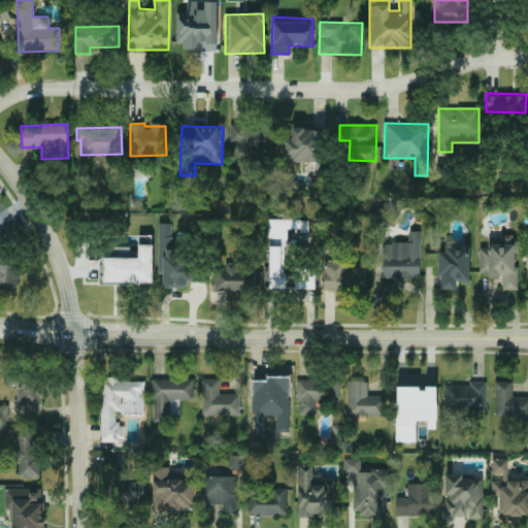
[(270,128),(230,127),(230,145),(237,146),(237,156),(257,157),(257,147),(269,147),(270,128)]
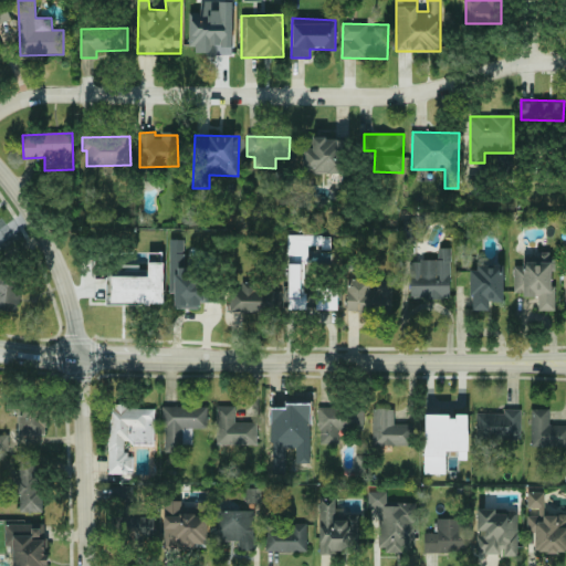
[(342,173),(344,138),(312,137),(312,149),(304,148),(304,171),(342,173)]
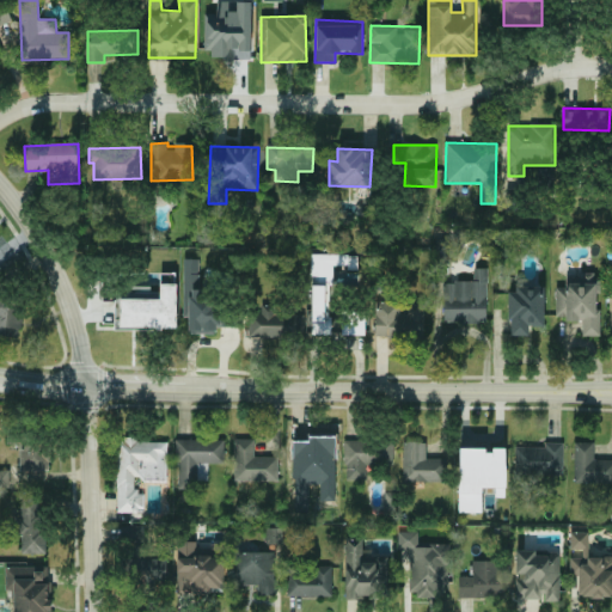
[(329,335),(329,283),(332,283),(332,265),(348,265),(348,270),(357,270),(357,255),(311,255),(311,335),(329,335)]
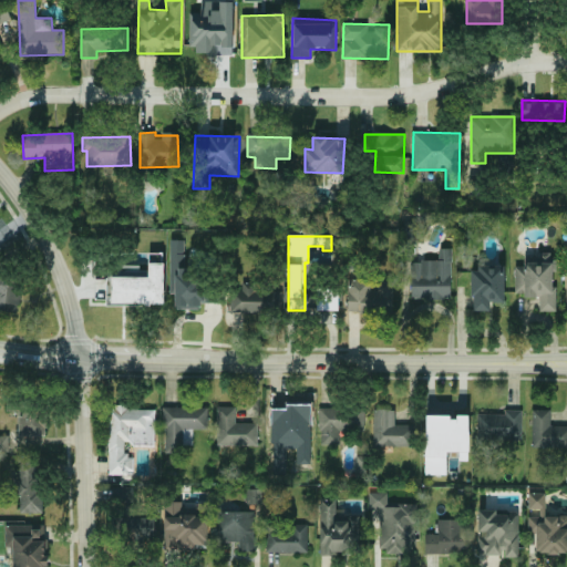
[(174,309),(200,308),(200,301),(207,301),(206,274),(186,274),(186,239),(169,239),(171,294),(174,294),(174,309)]
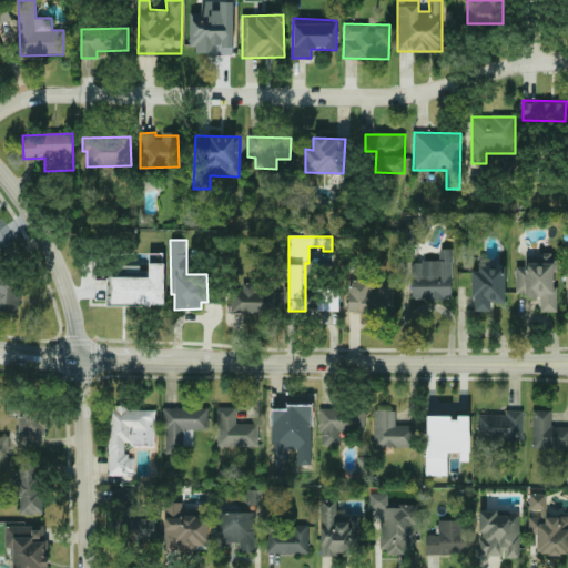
[(412,261),(412,300),(452,300),(452,249),(439,247),(439,261),(412,261)]
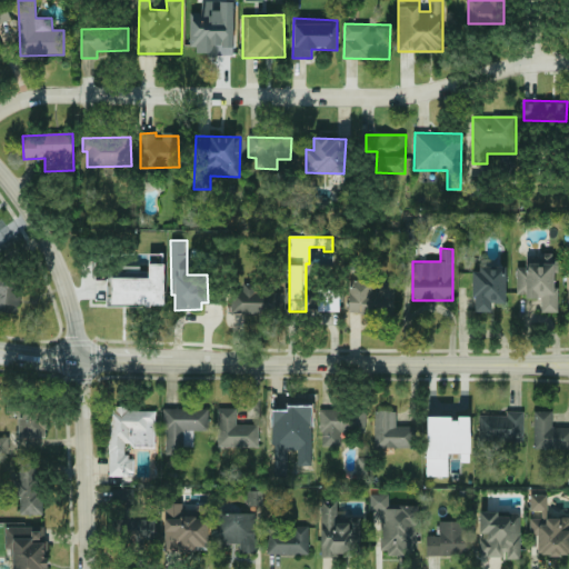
[(557,312),(556,255),(526,256),(526,267),(516,267),(517,297),(540,297),(541,312),(557,312)]
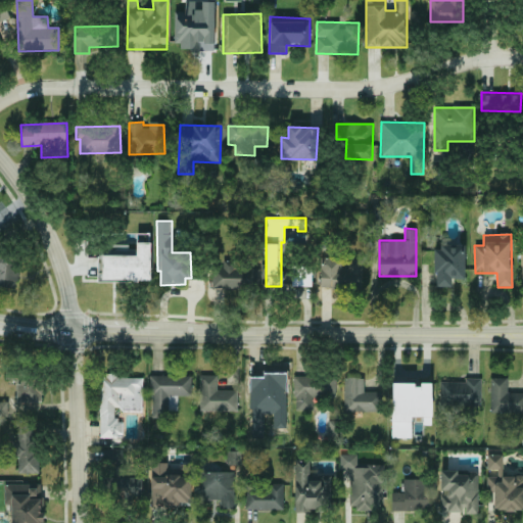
[(465,278),(465,245),(435,245),(434,286),(452,286),(452,278),(465,278)]
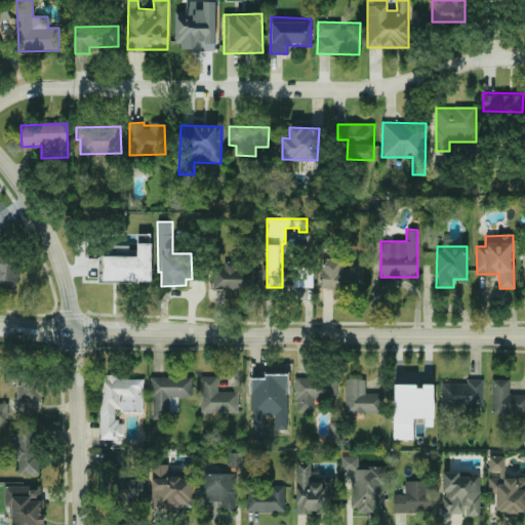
[(0,287),(16,289),(19,256),(0,253),(0,287)]
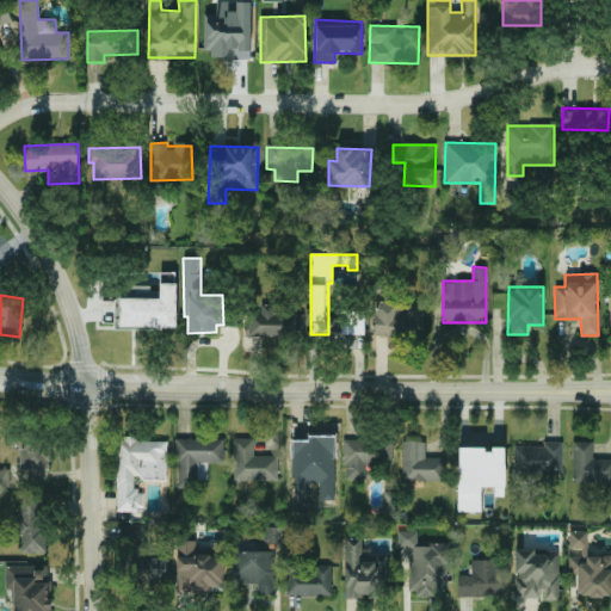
[(374,337),(423,338),(424,303),(407,303),(407,313),(400,313),(400,301),(375,301),(374,337)]
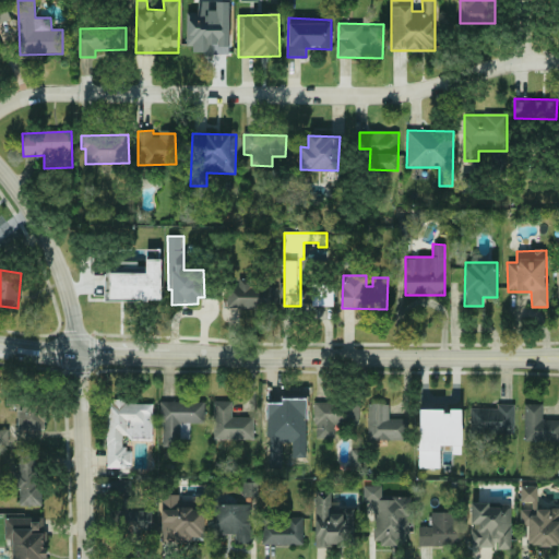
[(277,283),(238,282),(238,286),(228,285),(227,307),(277,309),(277,283)]
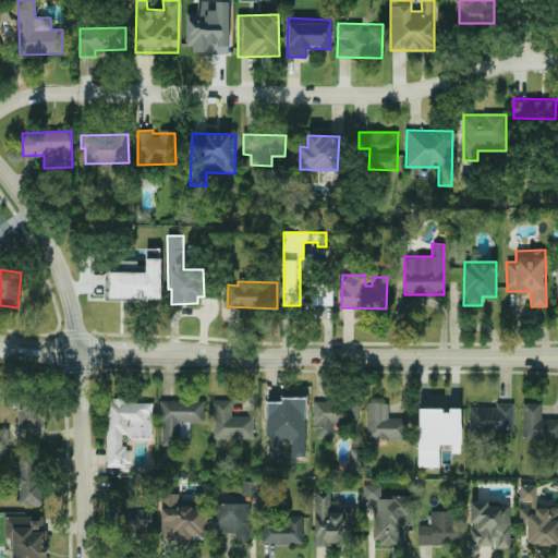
[(332,305),(332,284),(312,284),(311,305),(332,305)]
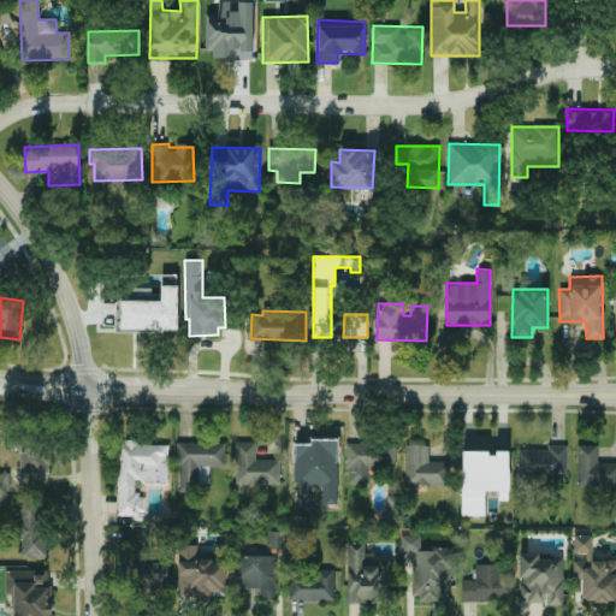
[(51,473),(49,442),(19,442),(19,474),(51,473)]
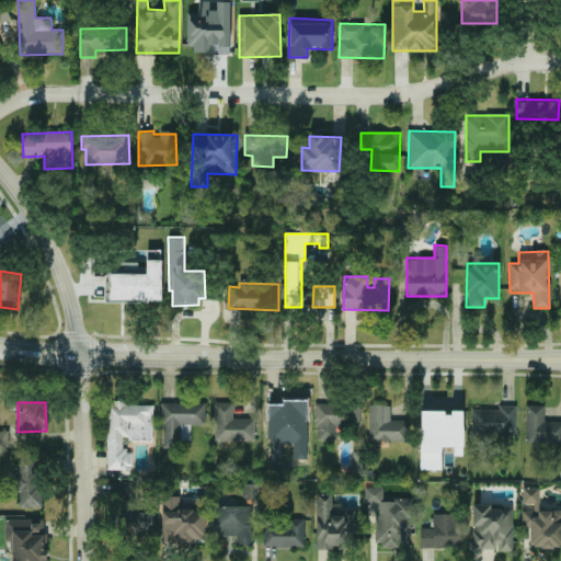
[(206,403),(162,402),(161,447),(181,447),(181,424),(205,424),(206,403)]
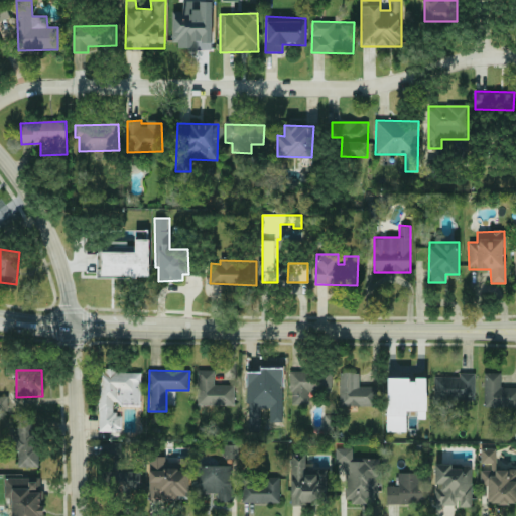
[(234,405),(234,385),(214,384),(214,370),(198,370),(198,405),(234,405)]
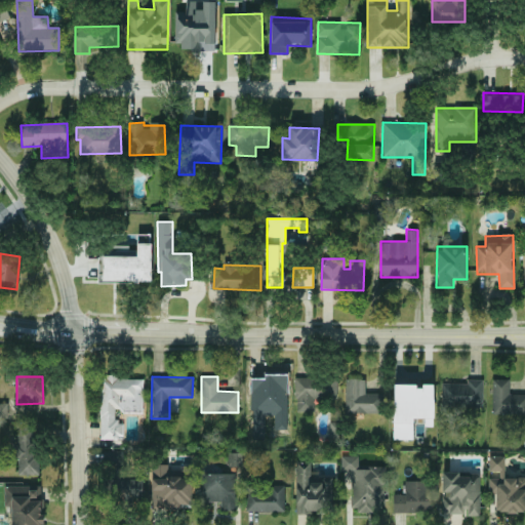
[(143,377),(101,377),(99,439),(124,439),(124,421),(115,421),(115,411),(143,411),(143,377)]
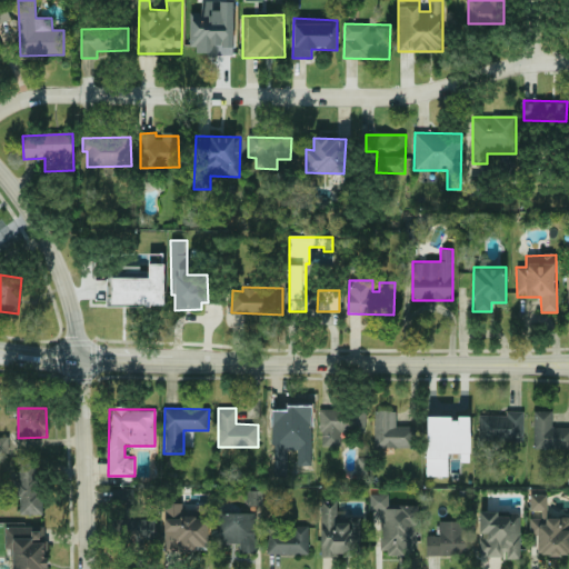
[(366,432),(366,409),(320,409),(320,446),(340,446),(340,432),(366,432)]
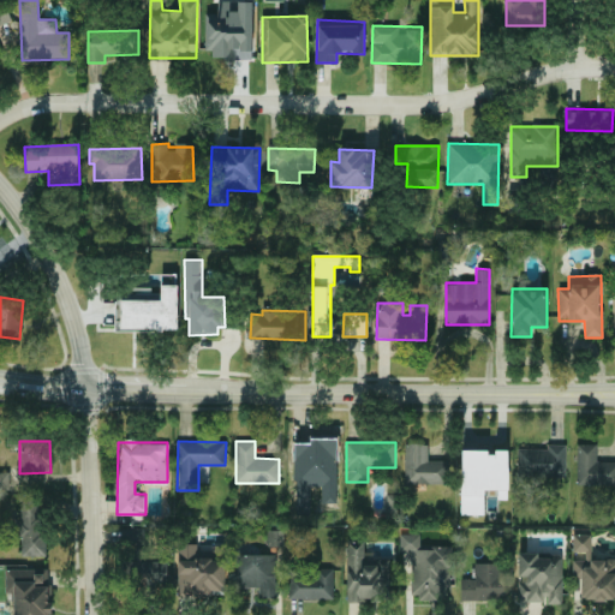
[(428,445),(405,443),(404,483),(448,484),(448,460),(428,460),(428,445)]
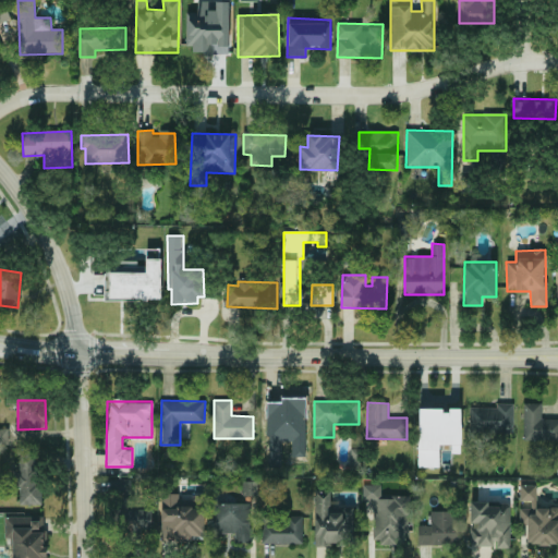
[(557,440),(557,419),(541,419),(542,403),(524,402),(523,440),(557,440)]
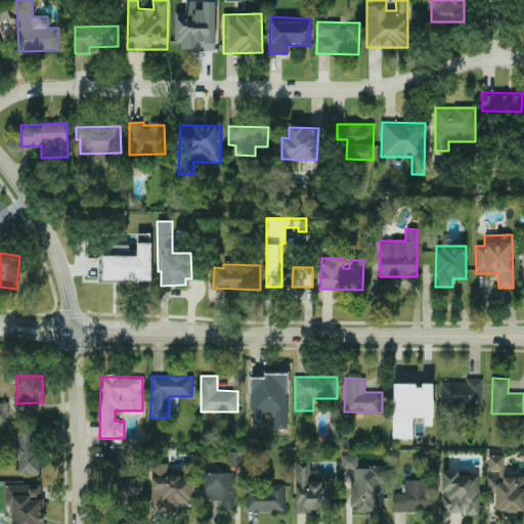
[(482,379),(467,379),(467,383),(441,382),(441,405),(482,406),(482,379)]
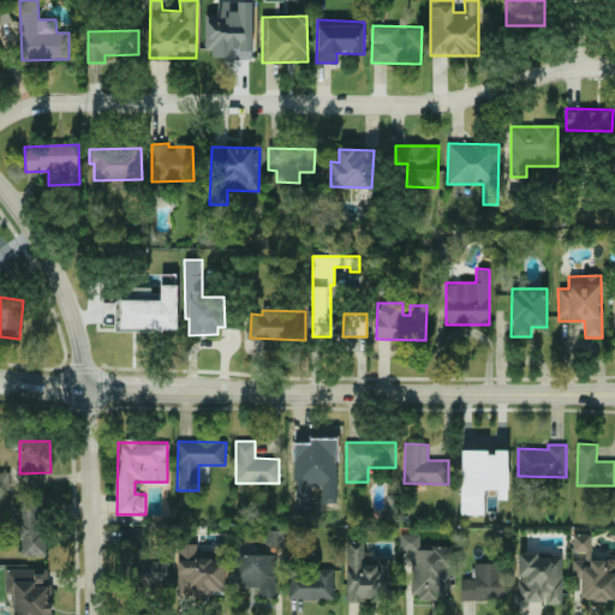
[(460,514),(483,514),(484,489),(507,490),(508,451),(495,449),(495,452),(461,451),(460,514)]
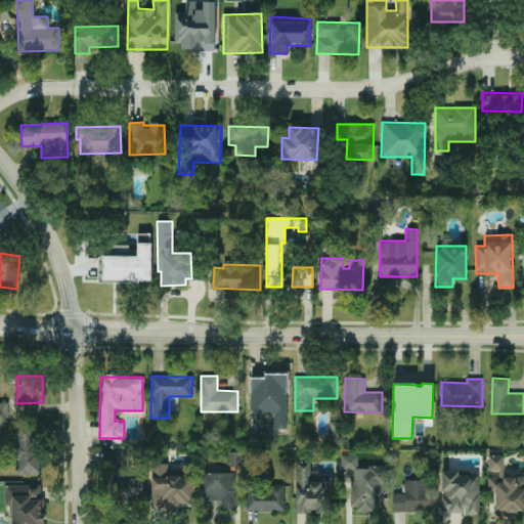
[(8,402),(0,402),(0,418),(9,418),(8,402)]
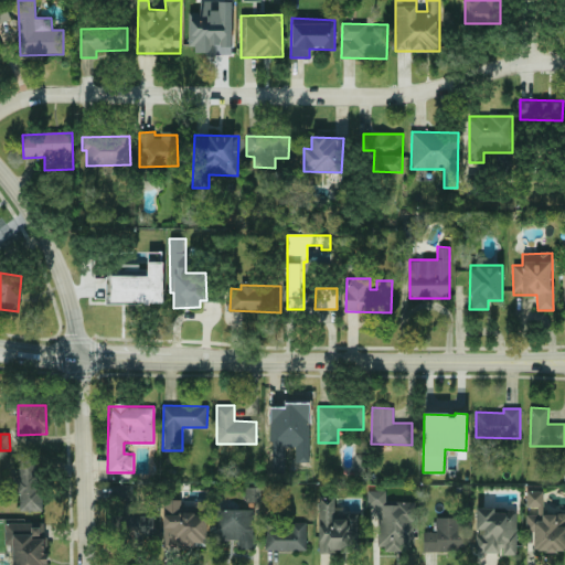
[(19,511),(40,511),(39,460),(19,460),(19,511)]
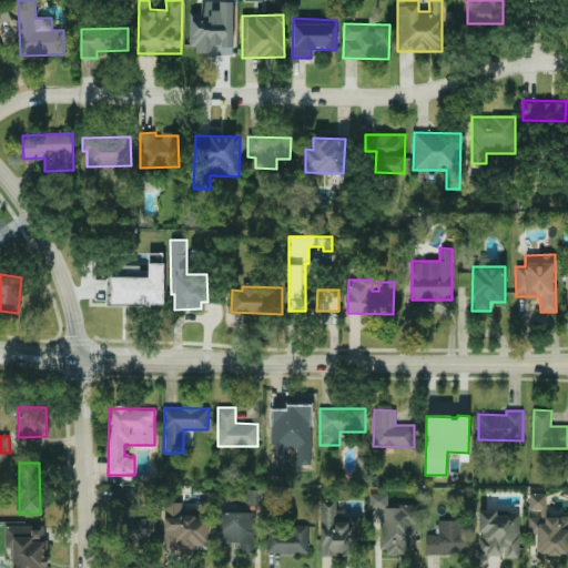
[(261,490),(247,490),(247,504),(261,504),(261,490)]
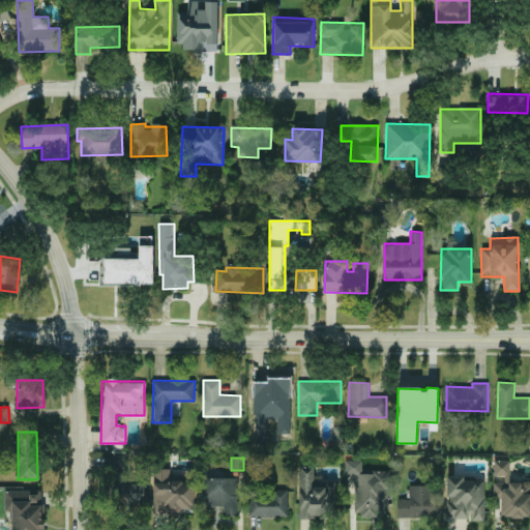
[(388,471),(361,471),(361,461),(345,461),(345,475),(354,475),(354,516),(388,514),(388,471)]
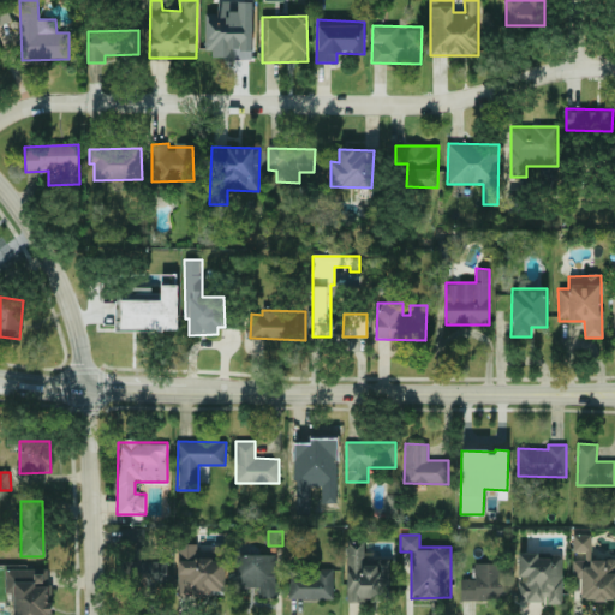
[(581,601),(614,599),(614,560),(591,560),(591,535),(573,535),(573,551),(584,551),(584,560),(572,560),(573,579),(581,578),(581,601)]
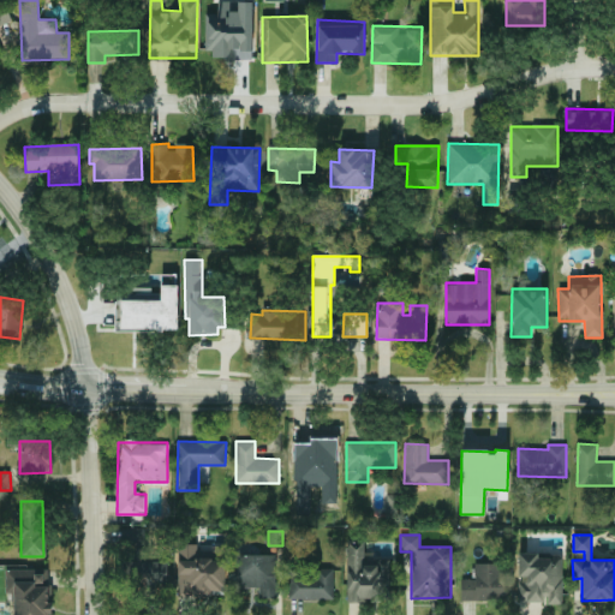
[(347,601),(389,601),(389,556),(364,557),(364,541),(347,541),(347,601)]
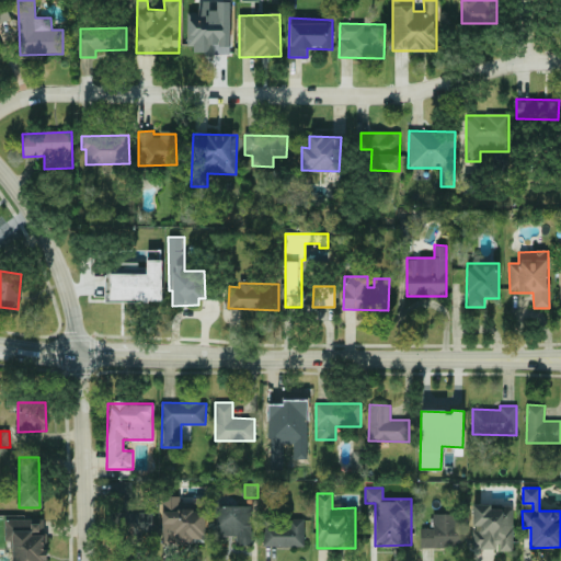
[(161,542),(205,542),(205,510),(193,510),(193,506),(180,505),(180,495),(162,495),(161,542)]
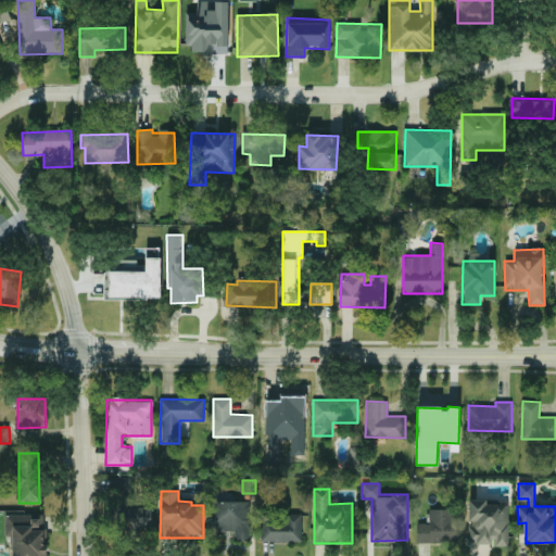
[(250,501),(212,501),(212,531),(234,531),(234,541),(250,541),(250,501)]
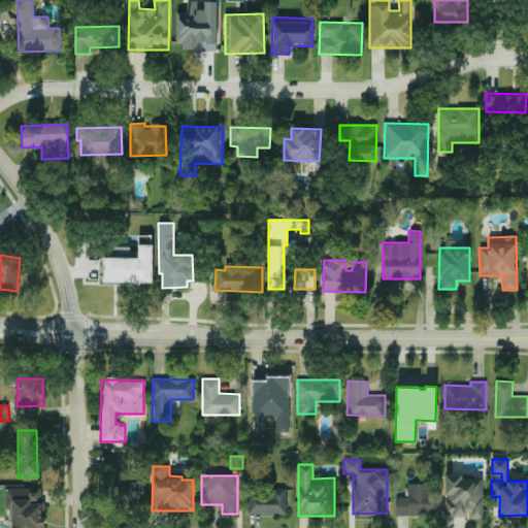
[(483,476),(444,475),(444,497),(446,497),(444,514),(468,515),(468,518),(482,519),(483,476)]
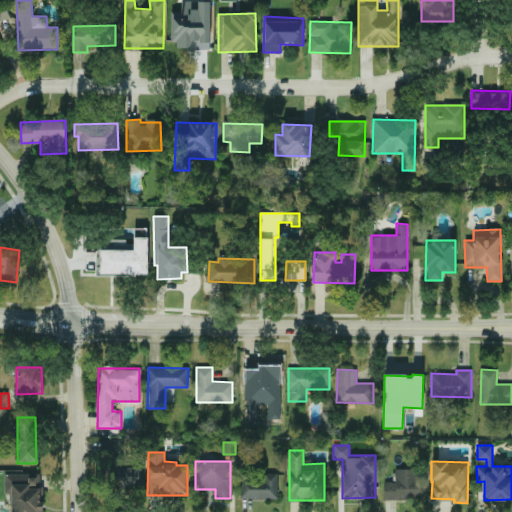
[(396,481),(384,482),(384,500),(425,499),(424,469),(396,469),(396,481)]
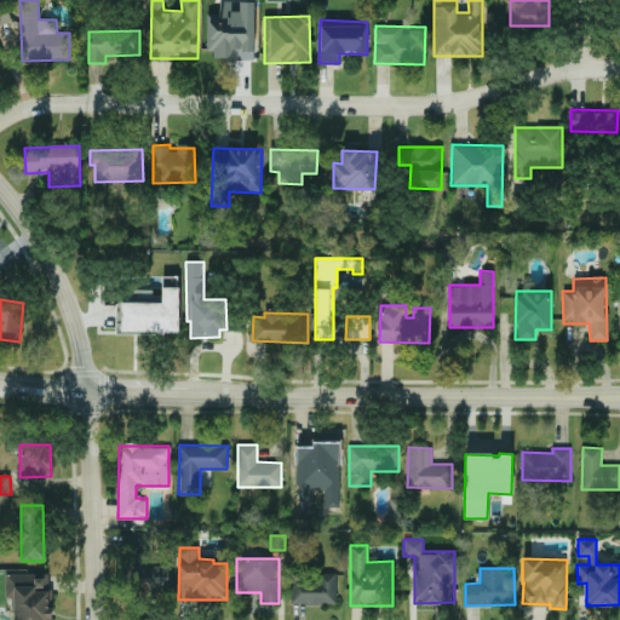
[(5,574),(6,598),(13,598),(13,619),(51,619),(51,587),(49,587),(49,573),(5,574)]
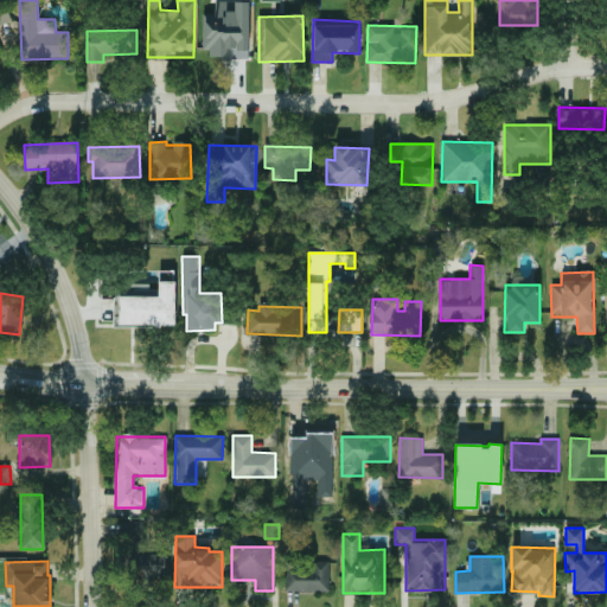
[(330,562),(285,562),(285,590),(328,592),(330,562)]
